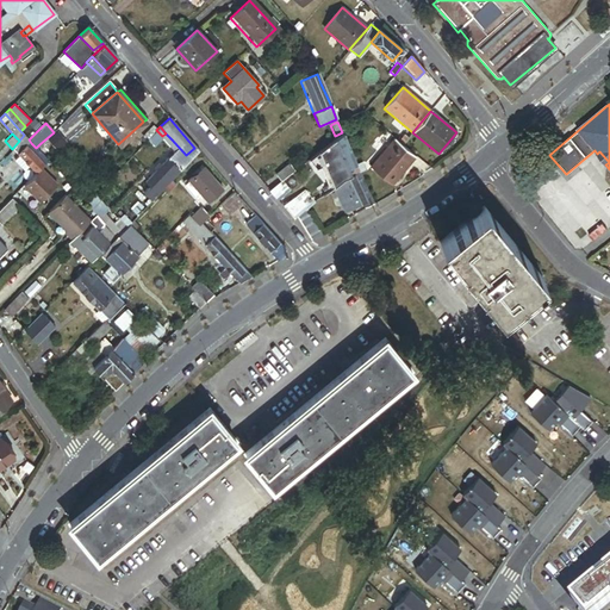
[(168,143),(172,139),(166,134),(162,136),(168,143)]
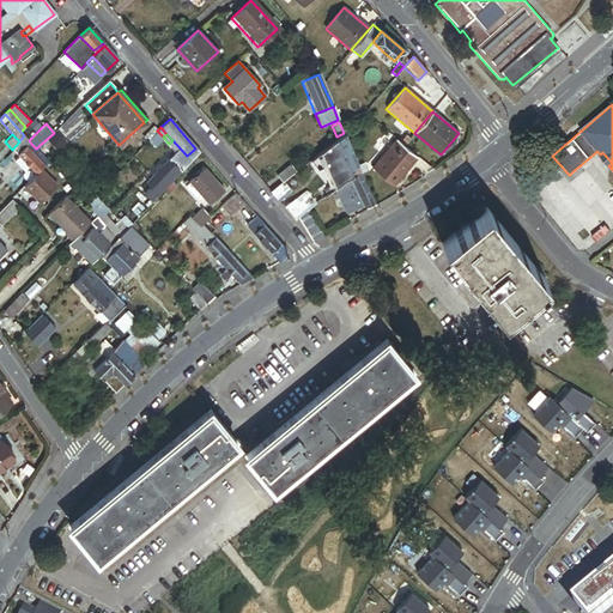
[(344,134),(337,140),(349,168),(357,163),(344,134)]
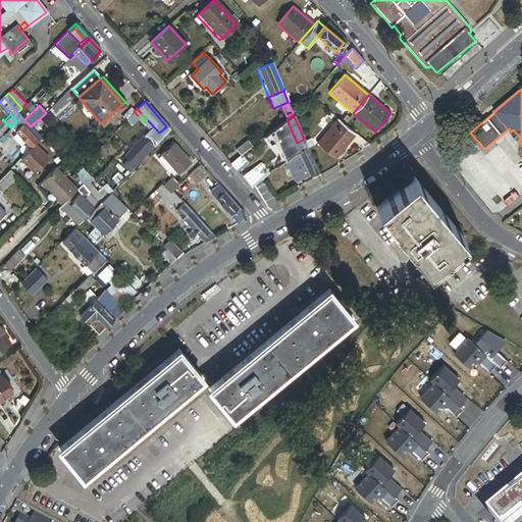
[(24,119),(20,115),(16,120),(10,127),(16,134),(27,122),(24,119)]
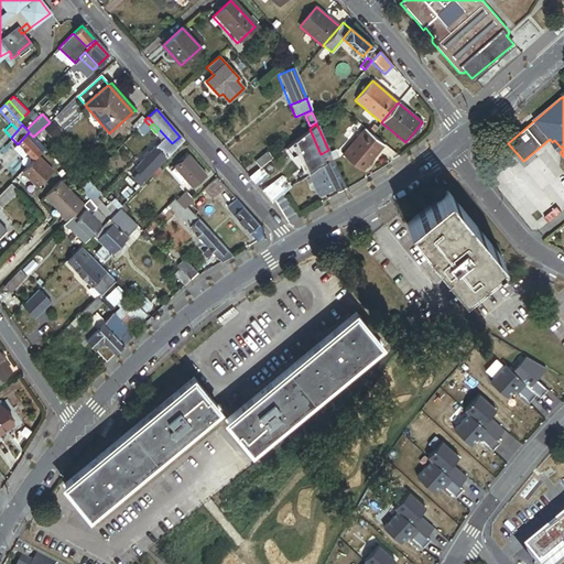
[(156,145),(167,156),(184,141),(180,137),(172,143),(159,129),(155,132),(162,140),(156,145)]
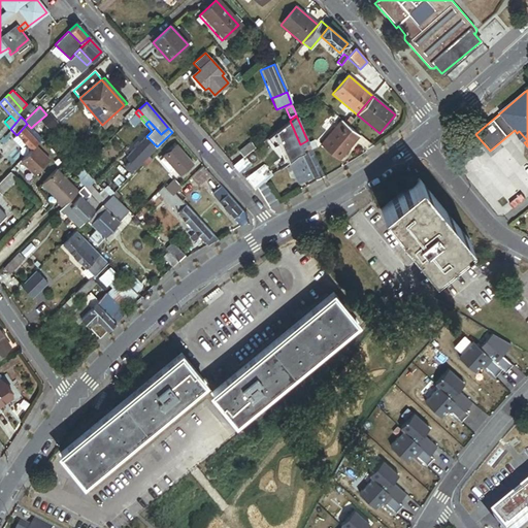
[(300,144),(290,121),(275,132),(289,162),(296,156),(304,152),(300,144)]
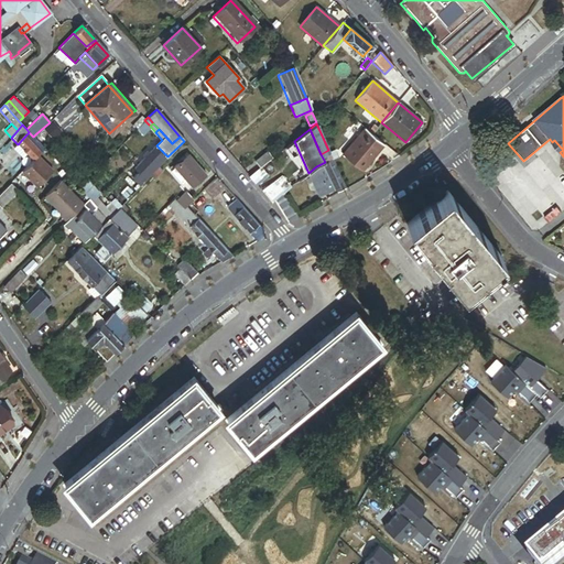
[(382,145),(364,129),(342,154),(361,171),(382,145)]
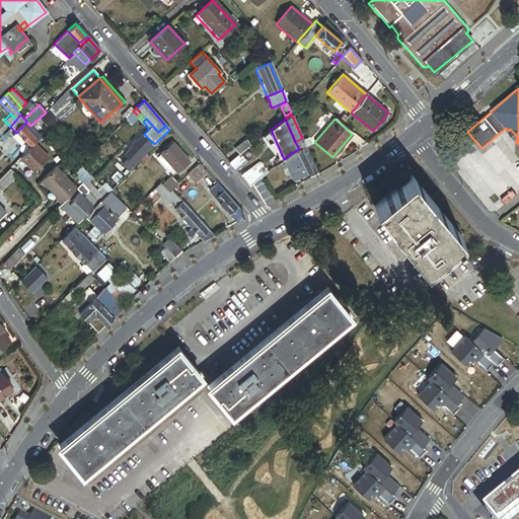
[(40,136),(30,126),(26,122),(16,133),(25,142),(30,146),(34,142),(35,140),(40,136)]
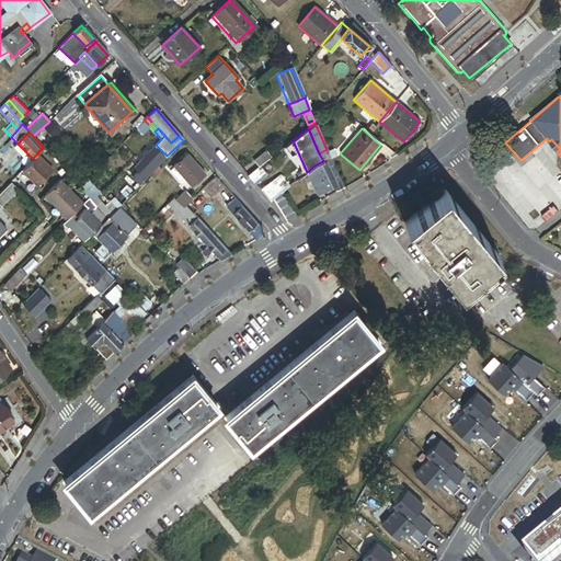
[(27,153),(18,144),(14,147),(24,157),(27,153)]
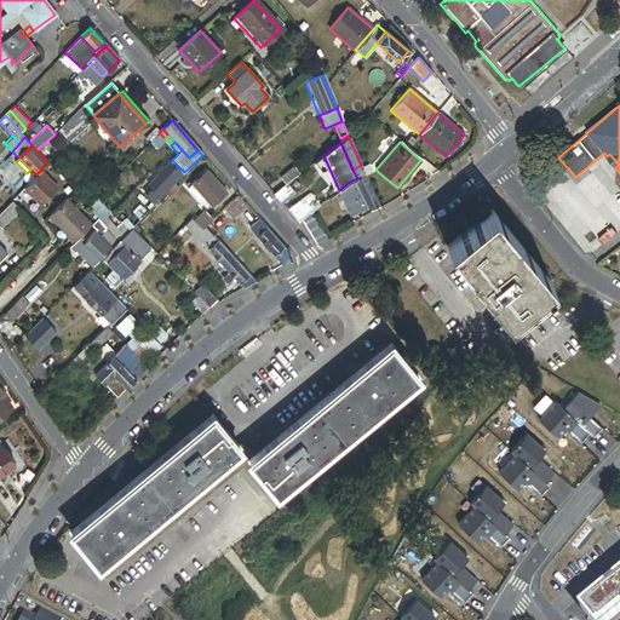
[(178,179),(184,172),(172,160),(164,170),(160,173),(148,185),(160,197),(167,190),(176,182),(178,179)]
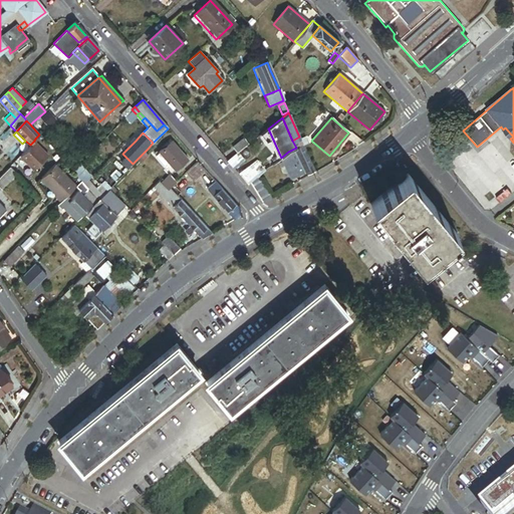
[(51,148),(39,135),(35,139),(48,152),(51,148)]
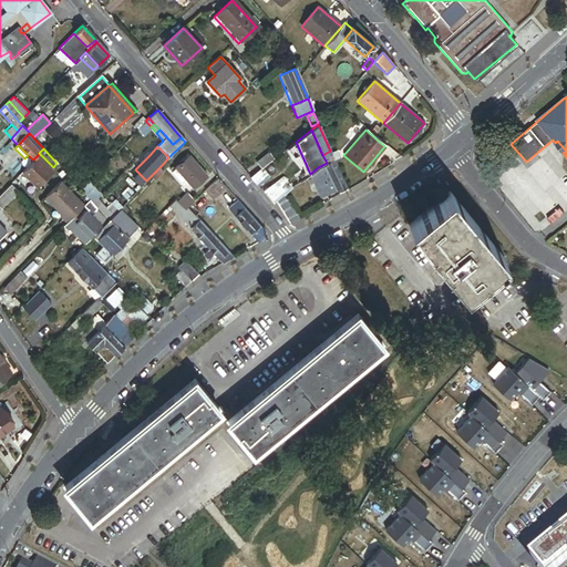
[(256,163),(260,169),(274,158),(269,152),(256,163)]
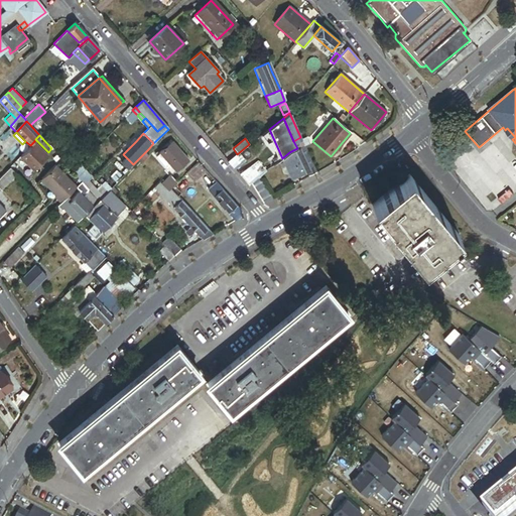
[(34,141),(30,145),(19,156),(34,170),(49,155),(34,141)]
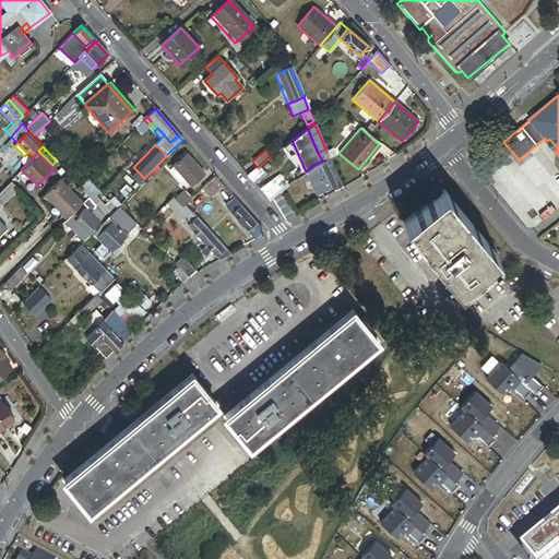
[(178,173),(183,179),(185,179),(190,186),(204,174),(186,154),(173,166),(178,173)]
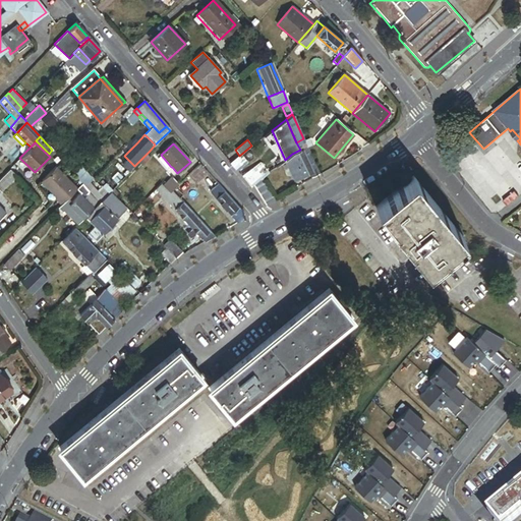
[(316,170),(307,147),(303,149),(313,172),(316,170)]
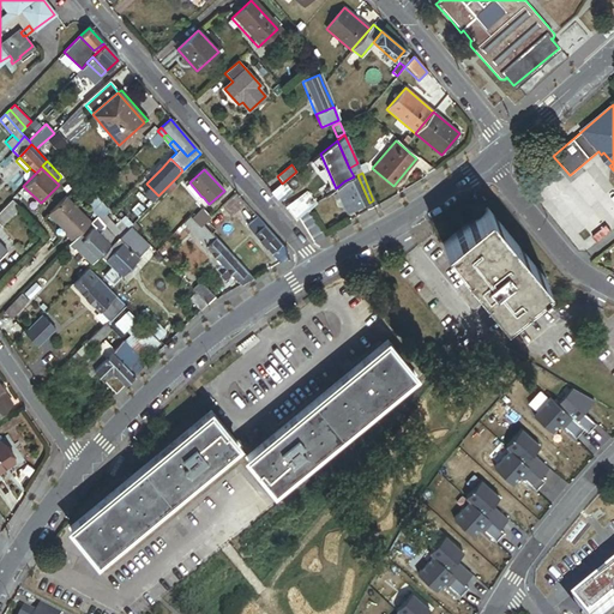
[(357,175),(354,176),(344,181),(356,208),(365,204),(369,203),(357,175)]
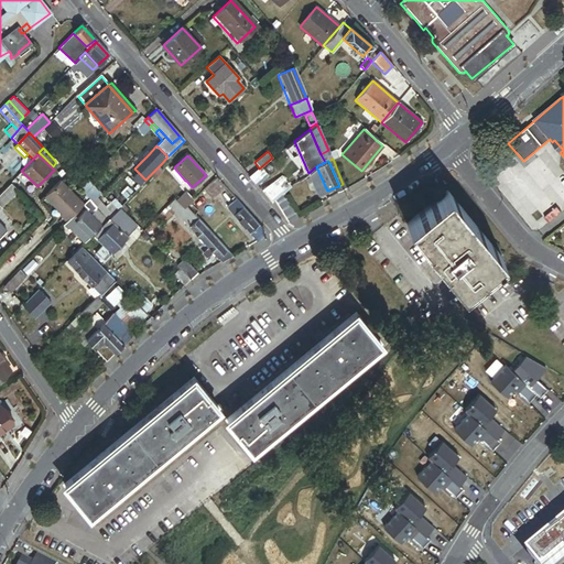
[(160,165),(152,173),(156,176),(164,169),(160,165)]
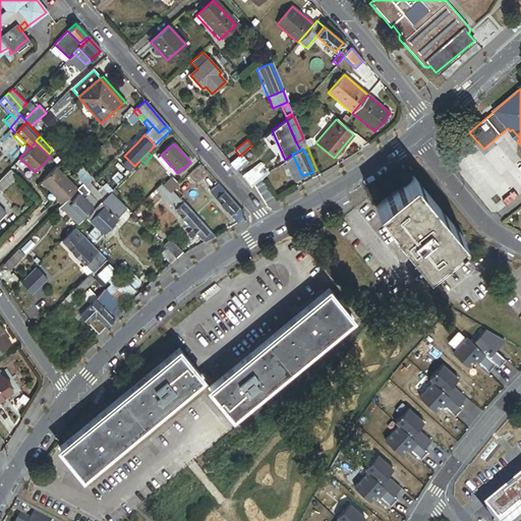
[(302,176),(292,154),(285,160),(294,179),(302,176)]
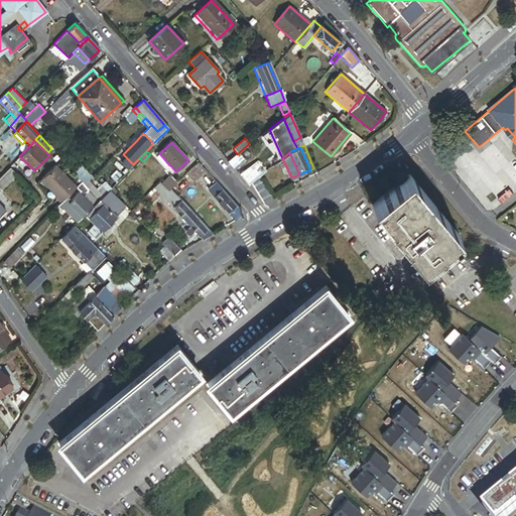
[(170,165),(169,165),(167,167),(162,161),(164,159),(159,153),(156,155),(167,168),(170,165)]
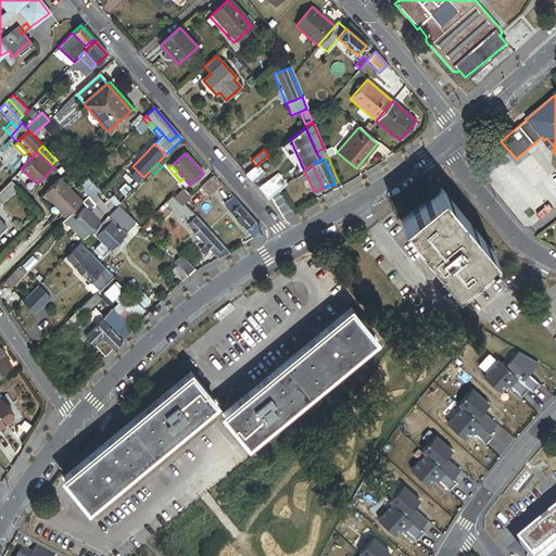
[(143,177),(137,171),(130,177),(137,184),(143,177)]
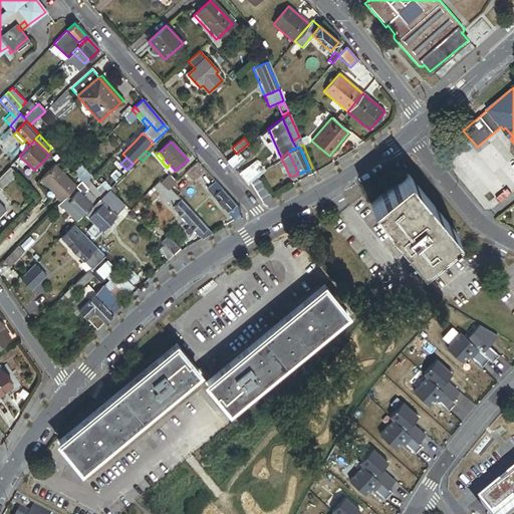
[(205,171),(198,163),(191,169),(199,177),(205,171)]
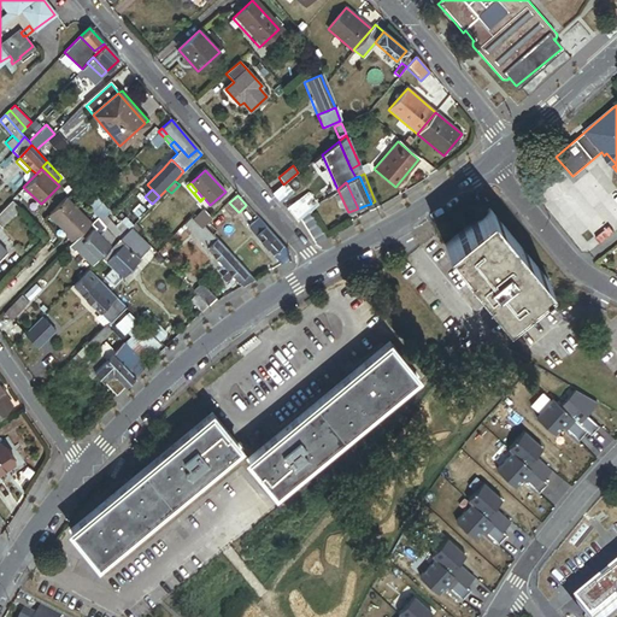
[(66,197),(48,213),(68,233),(65,235),(74,242),(80,236),(93,223),(66,197)]
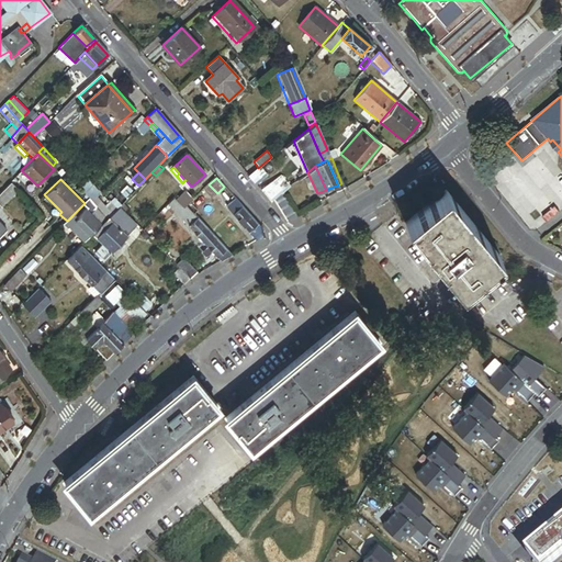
[(272,180),(261,190),(271,202),(273,200),(282,192),(272,180)]
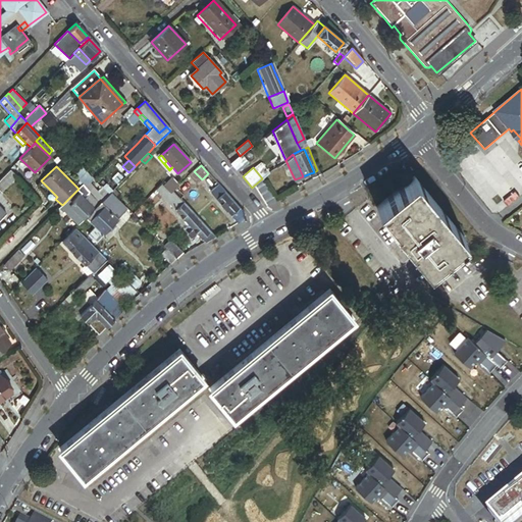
[(16,176),(9,169),(0,178),(0,192),(0,193),(16,176)]
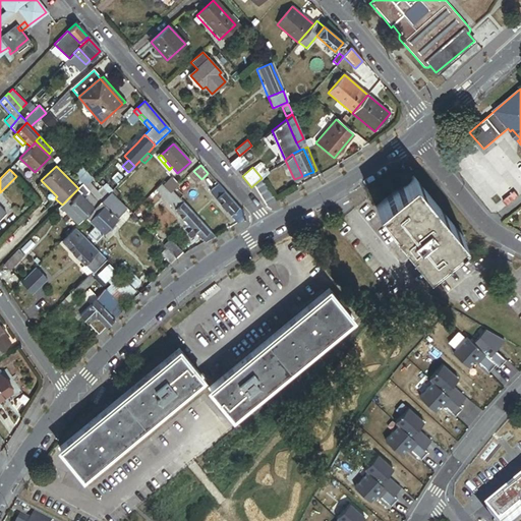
[(201,179),(193,171),(189,174),(197,182),(201,179)]
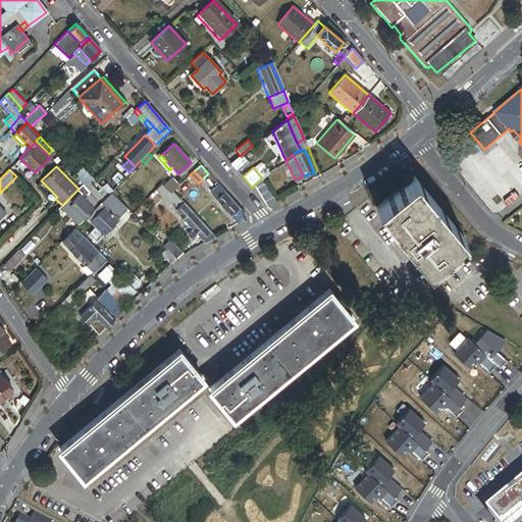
[(83,174),(77,179),(85,187),(90,181),(83,174)]
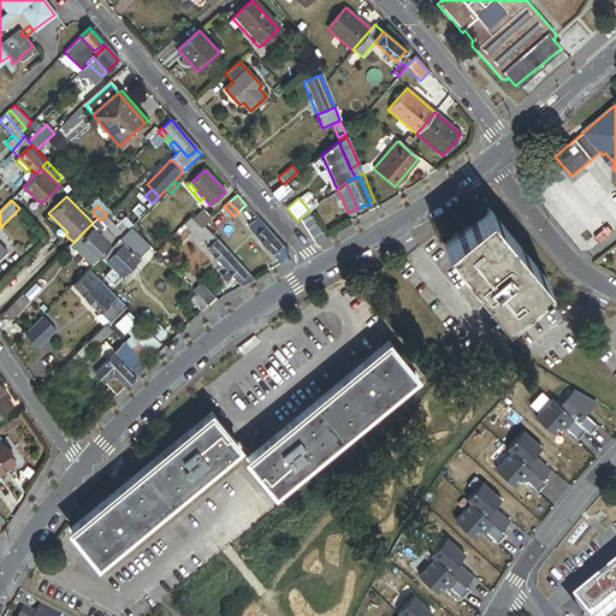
[(485,208),(440,244),(502,319),(531,295),(534,300),(537,297),(532,294),(538,289),(539,290),(544,288),(542,285),(546,282),(485,208)]
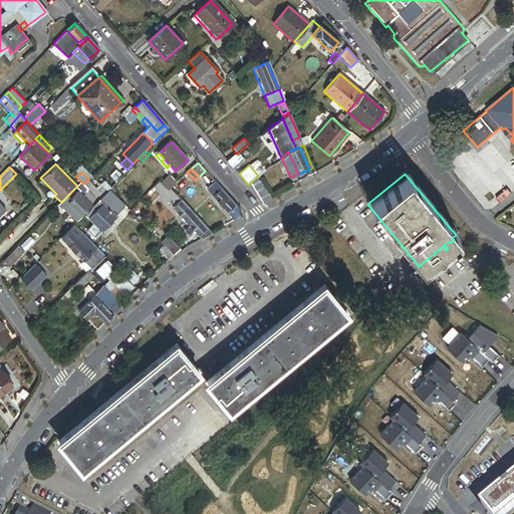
[(171,175),(169,176),(176,184),(178,182),(171,175)]
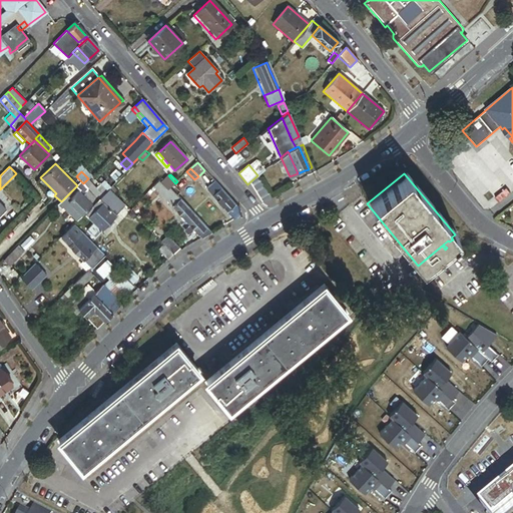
[(168,175),(160,182),(164,186),(165,188),(168,190),(170,188),(174,184),(175,183),(168,175)]
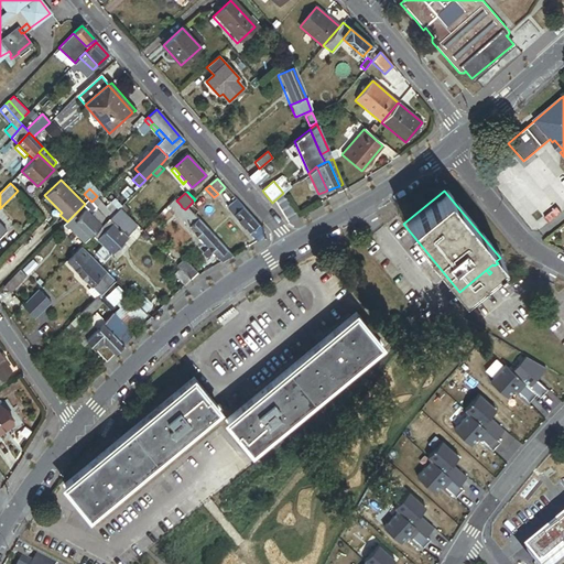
[(283,193),(274,201),(288,221),(297,216),(295,214),(297,213),(283,193)]
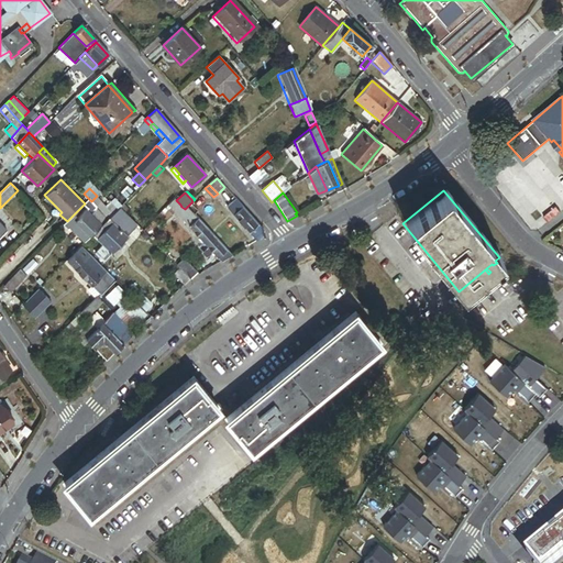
[(91,201),(107,219),(108,218),(112,213),(105,206),(97,196),(91,201)]
